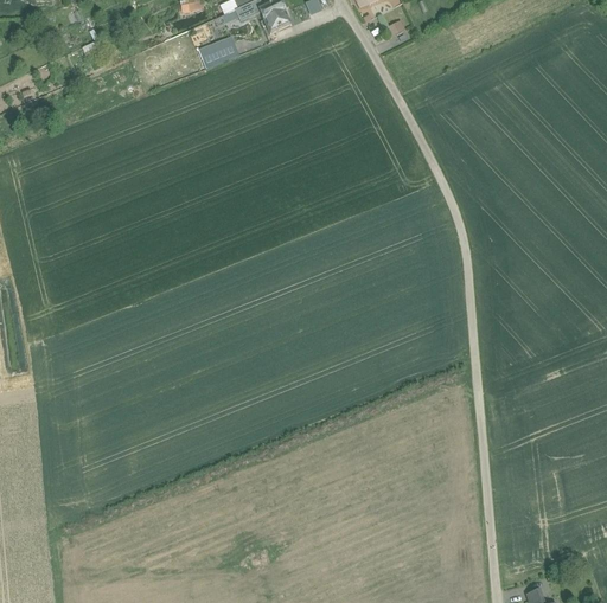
[(179,0),(180,11),(203,7),(202,0),(179,0)]
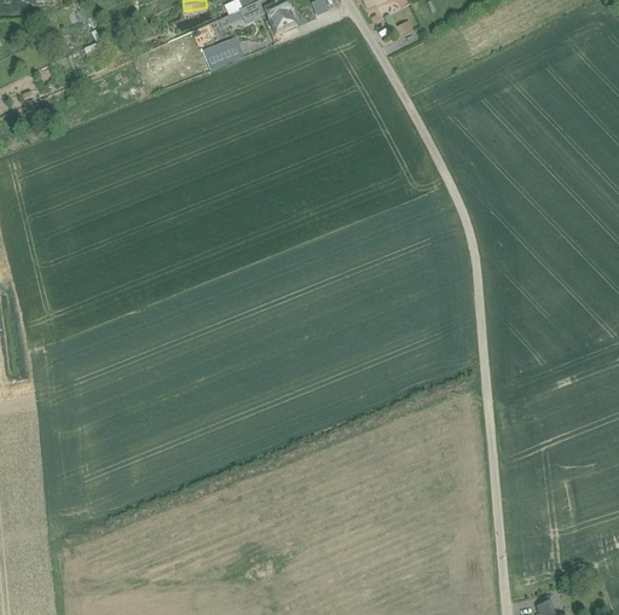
[(221,17),(239,9),(242,7),(238,0),(218,10),(221,17)]
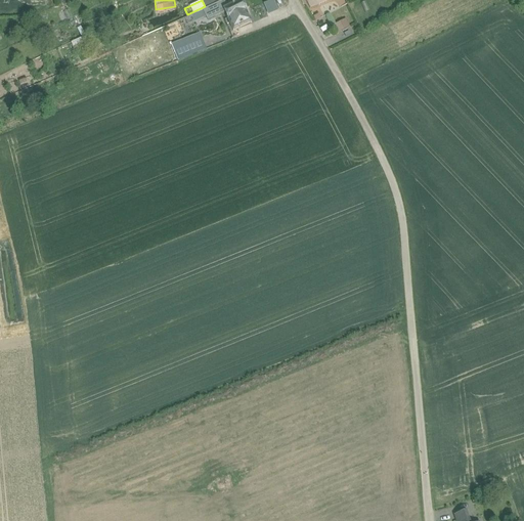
[(205,6),(203,7),(208,17),(224,9),(223,7),(227,5),(224,0),(218,0),(205,6)]
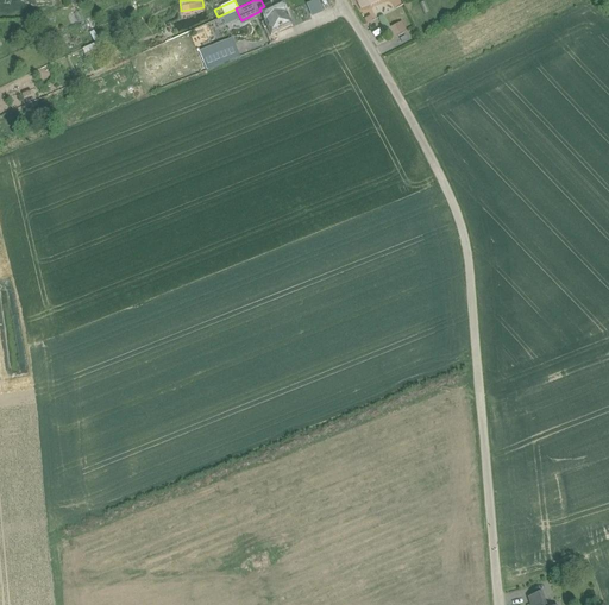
[(264,6),(259,8),(261,11),(271,32),(292,21),(286,10),(287,8),(286,7),(289,6),(286,0),(276,0),(264,6)]
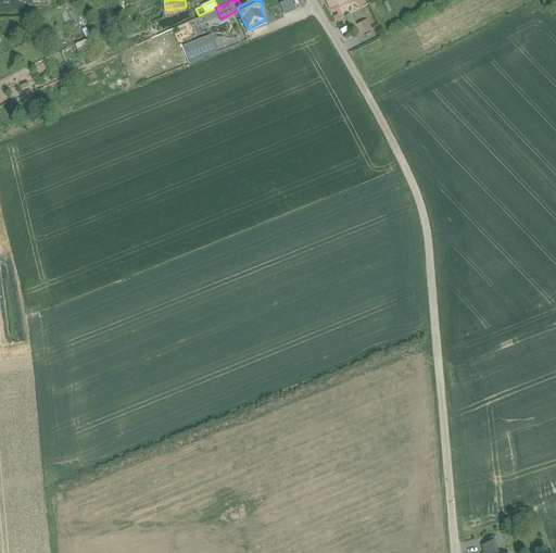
[(281,0),(279,1),(285,13),(294,9),(290,0),(281,0)]
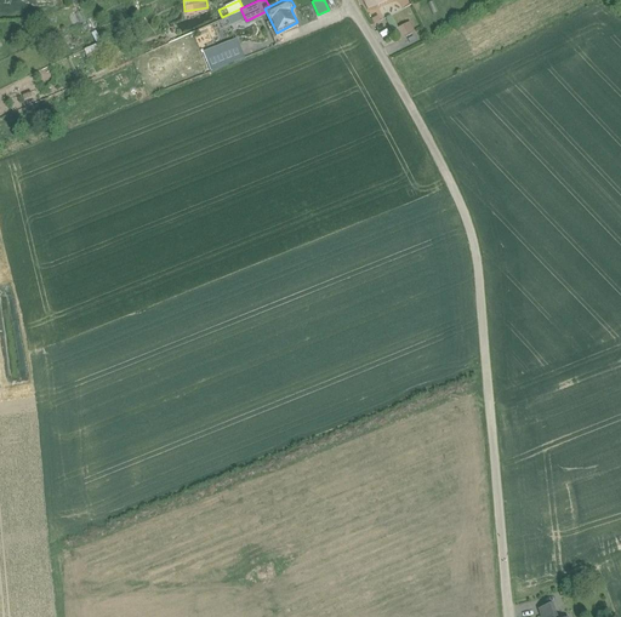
[(411,21),(398,28),(402,36),(415,29),(411,21)]
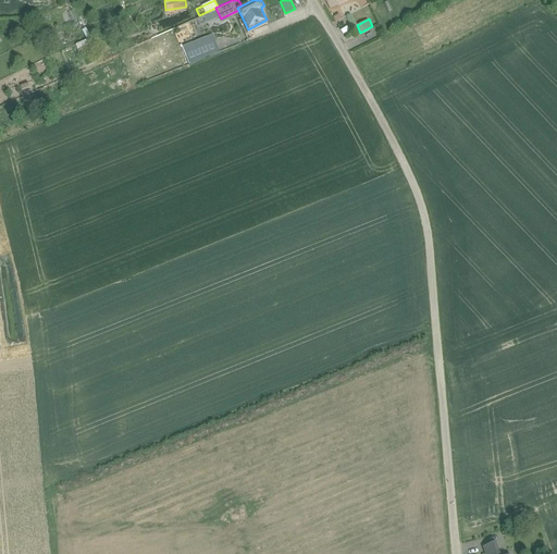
[(212,33),(182,45),(189,62),(219,50),(212,33)]
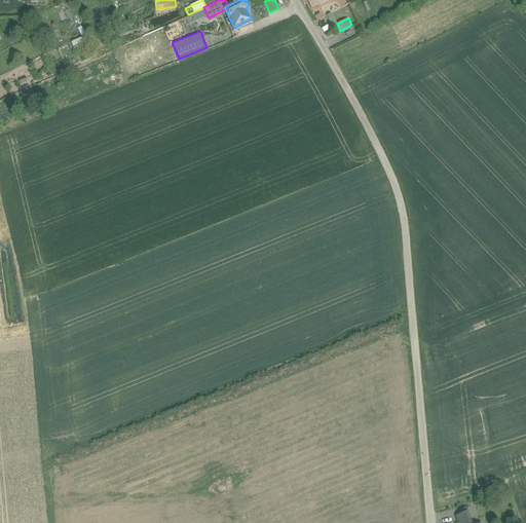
[(480,522),(481,522),(477,522),(472,522),(467,510),(465,511),(467,517),(458,520),(459,522),(480,522)]
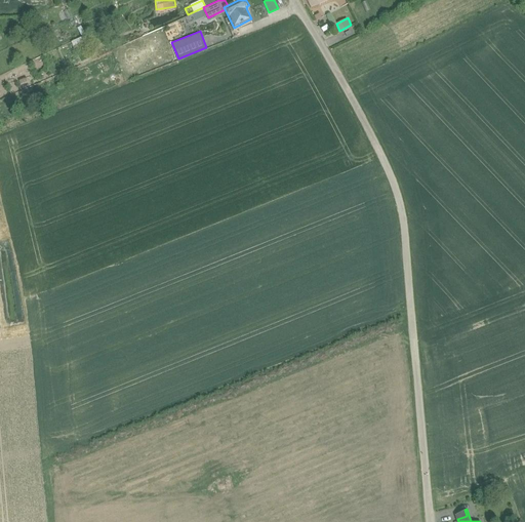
[(465,510),(455,513),(457,519),(467,516),(465,510)]
